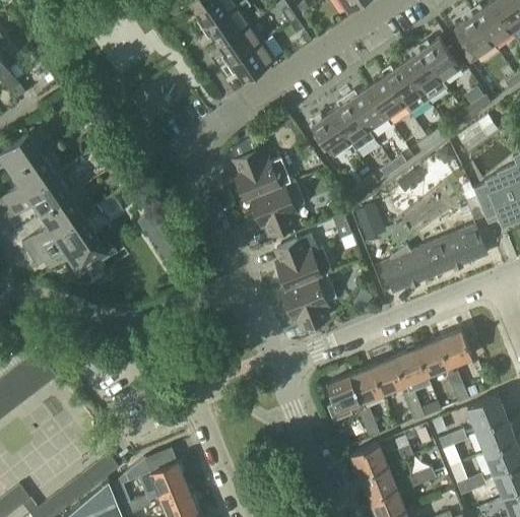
[(205,0),(194,8),(207,26),(238,5),(235,0),(205,0)]
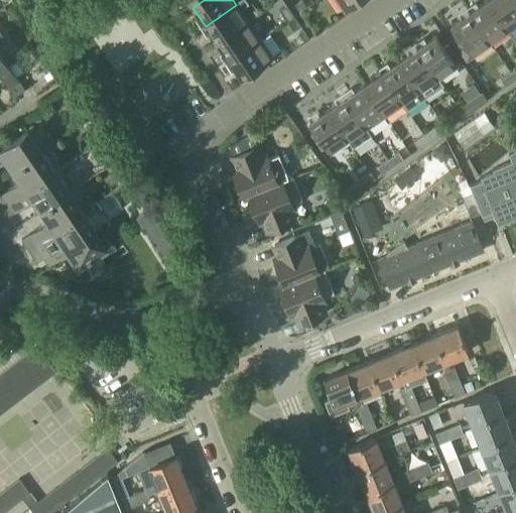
[(206,26),(218,43),(249,22),(243,14),(253,7),(249,0),(238,7),(236,5),(206,26)]
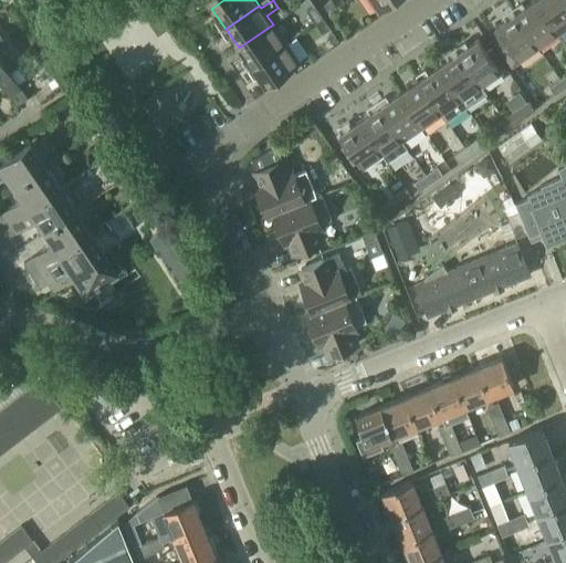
[(371,0),(379,10),(394,0),(371,0)]
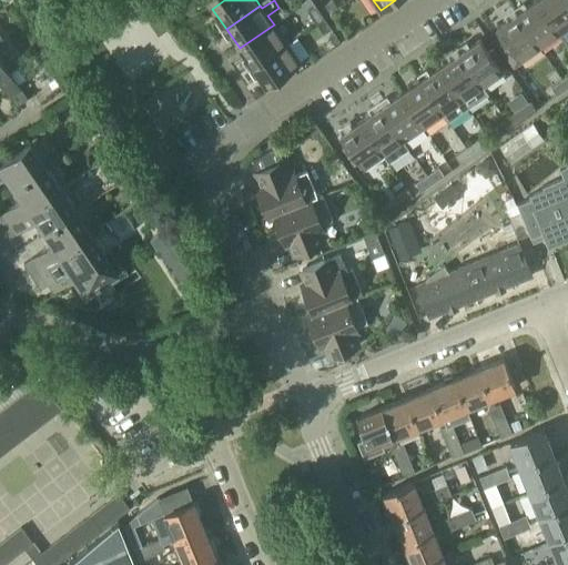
[(567,4),(565,0),(539,0),(537,1),(560,37),(567,46),(567,44),(567,4)]
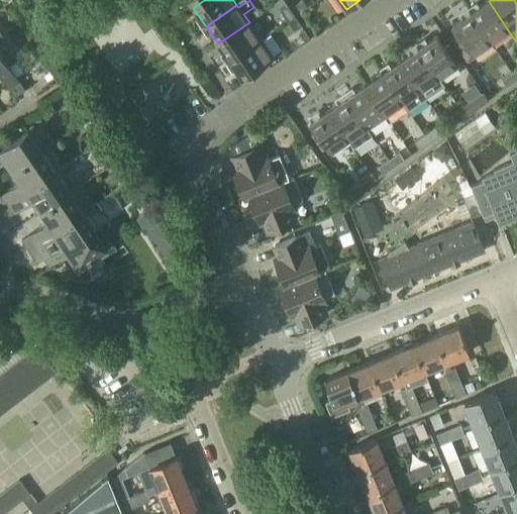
[(489,1),(471,14),(493,45),(510,33),(489,1)]
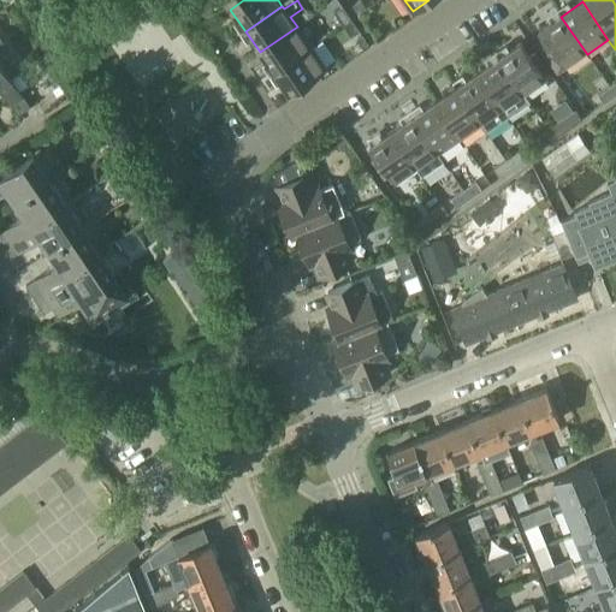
[(360,3),(353,9),(357,16),(366,11),(360,3)]
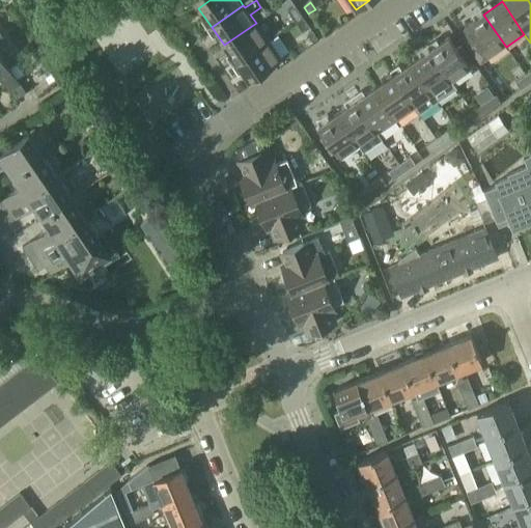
[(288,12),(296,24),(303,18),(296,7),(288,12)]
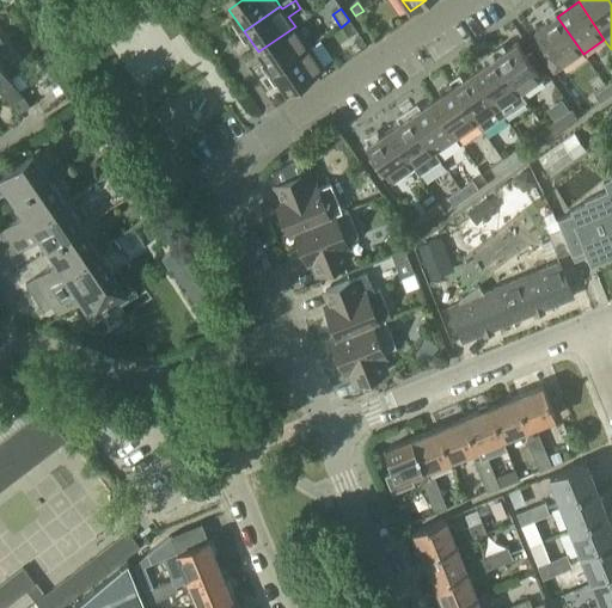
[(583,54),(557,17),(536,32),(544,45),(538,50),(555,74),(561,69),(583,54)]
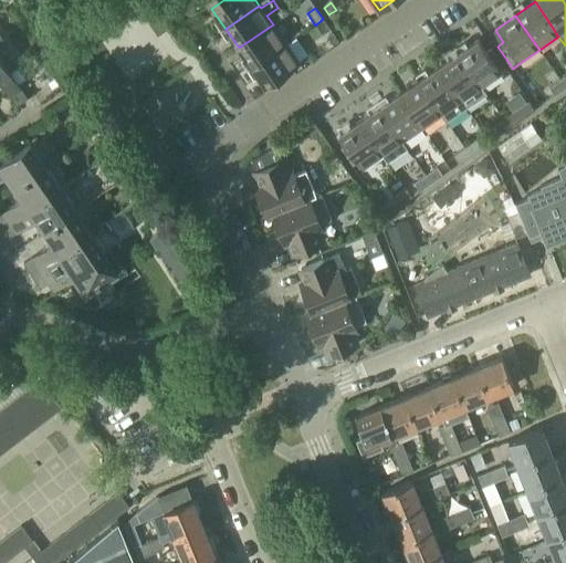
[(323,19),(315,25),(322,35),(331,30),(323,19)]
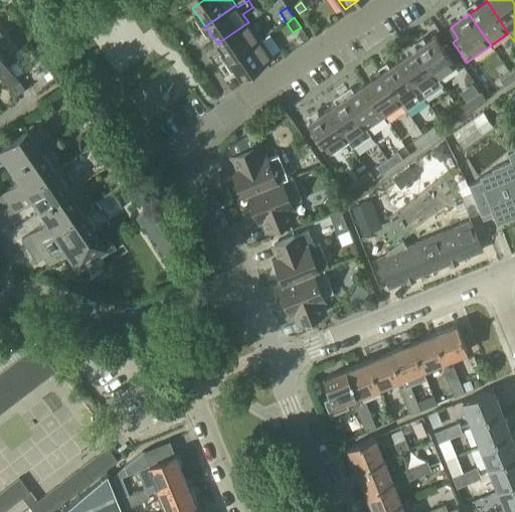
[(217,43),(229,61),(261,40),(248,22),(217,43)]
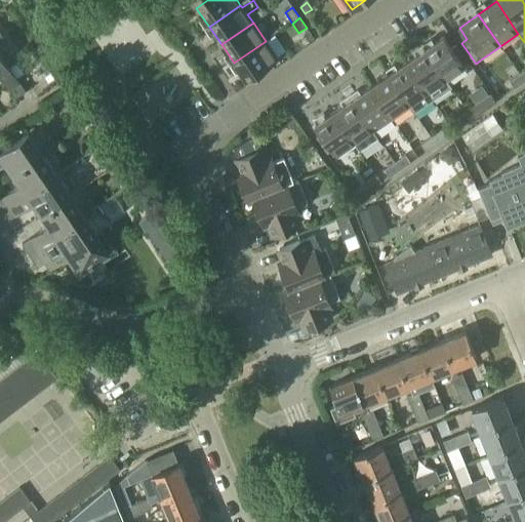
[(0,75),(15,99),(26,92),(0,53),(0,38),(2,37),(0,33),(0,75)]
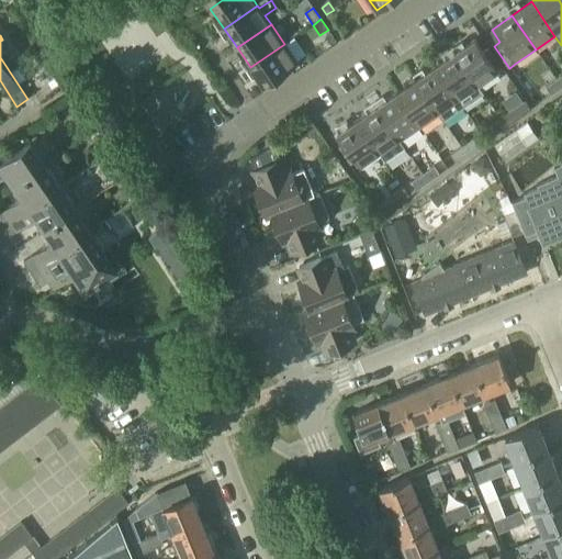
[(475,41),(456,54),(479,88),(498,75),(475,41)]
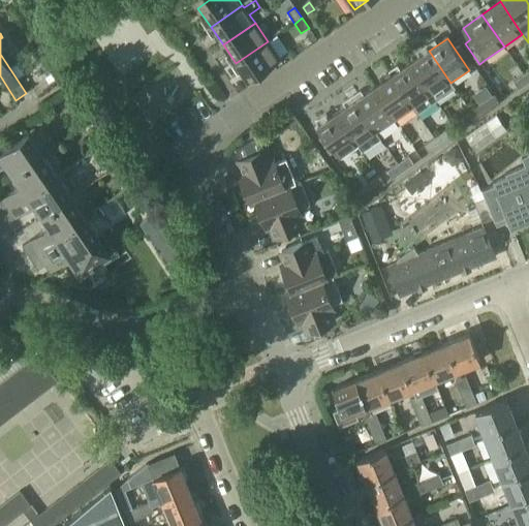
[(268,41),(236,63),(248,82),(280,60),(268,41)]
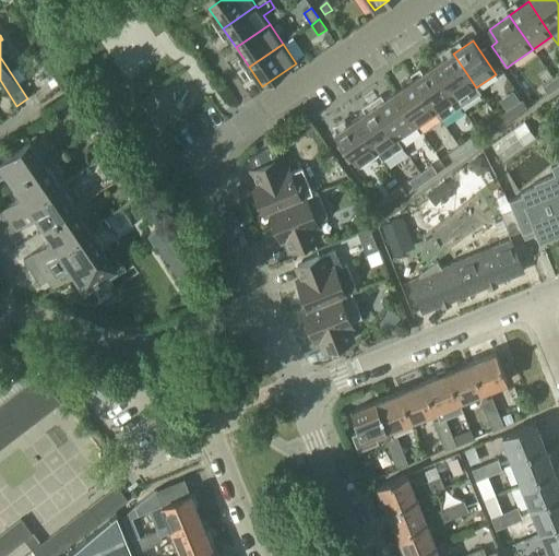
[(44,51),(35,58),(40,66),(49,59),(44,51)]
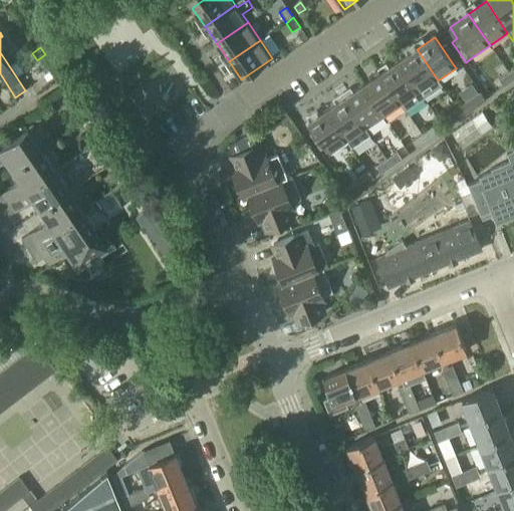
[(417,49),(399,61),(425,100),(440,91),(434,83),(438,80),(417,49)]
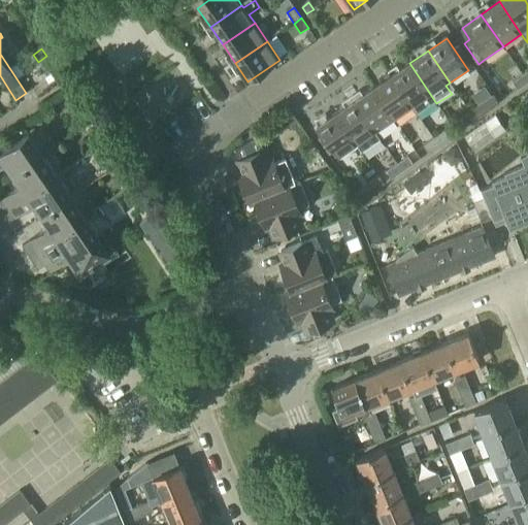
[(47,60),(39,66),(44,72),(53,66),(48,61),(47,60)]
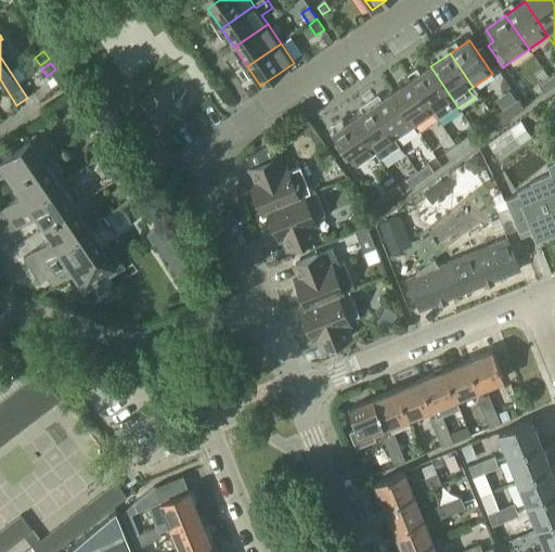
[(430,66),(411,80),(439,120),(459,108),(430,66)]
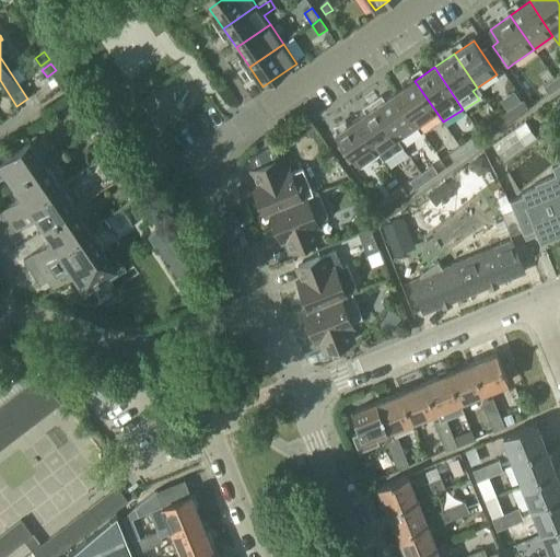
[(20,72),(13,76),(20,86),(26,82),(20,72)]
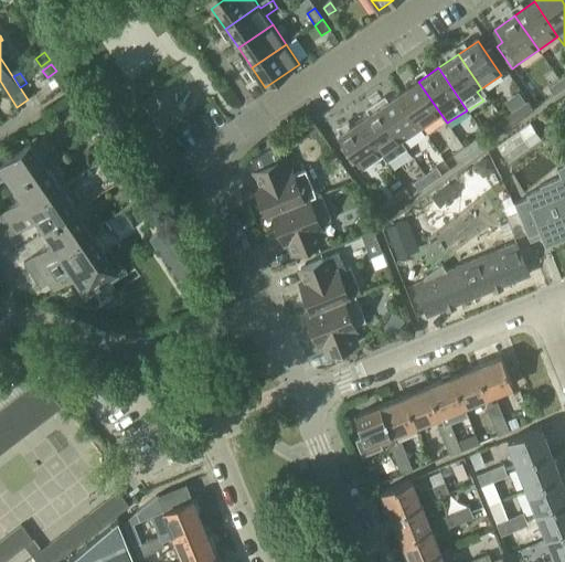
[(564,88),(560,81),(548,88),(554,96),(564,88)]
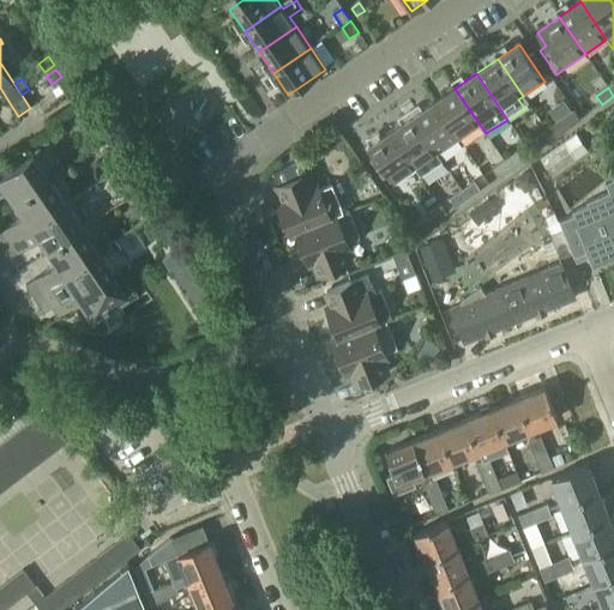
[(455,89),(433,103),(458,140),(469,133),(475,128),(480,137),(486,133),(455,89)]
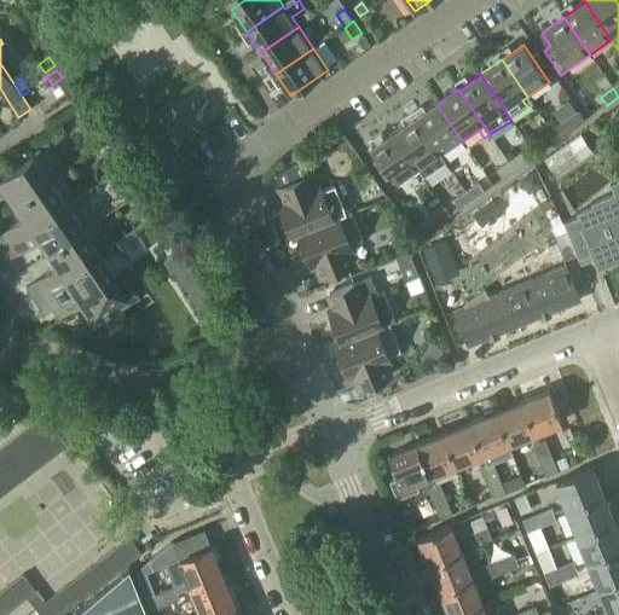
[(417,117),(415,119),(440,156),(462,141),(437,104),(417,117)]
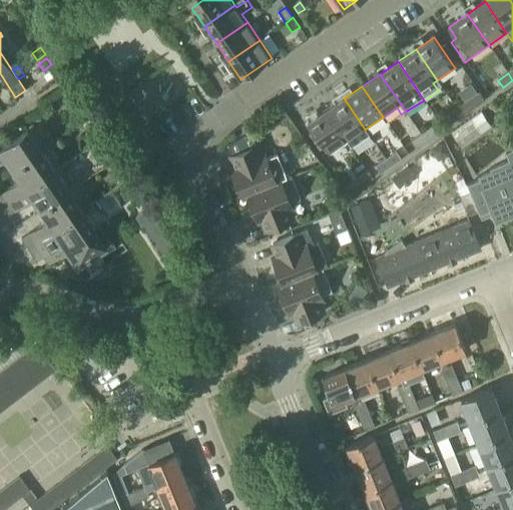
[(477,96),(458,110),(463,117),(483,103),(477,96)]
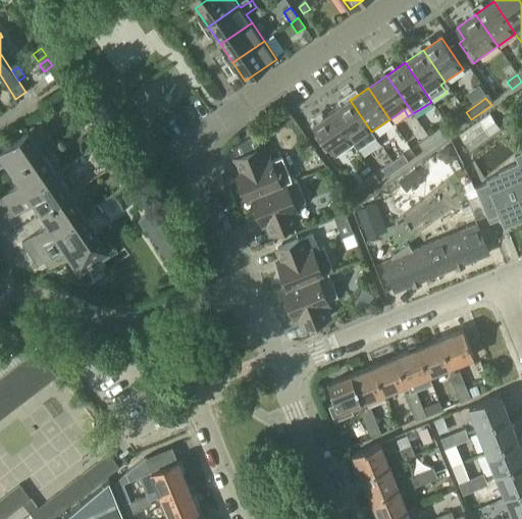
[(350,100),(332,112),(354,144),(358,150),(372,141),(367,134),(371,132),(350,100)]
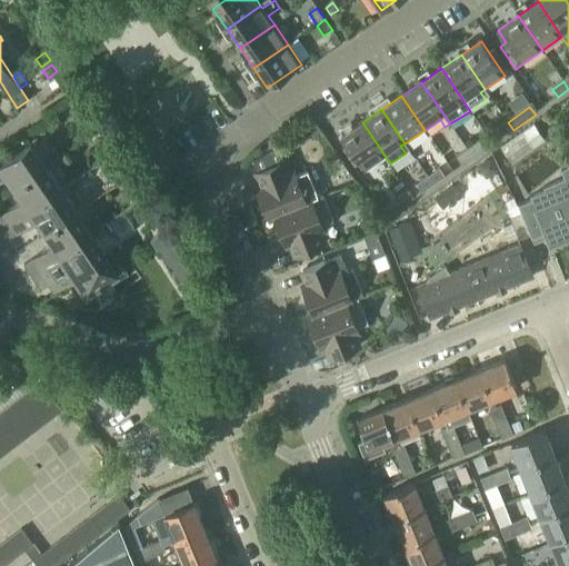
[(386,157),(362,122),(341,137),(365,171),(386,157)]
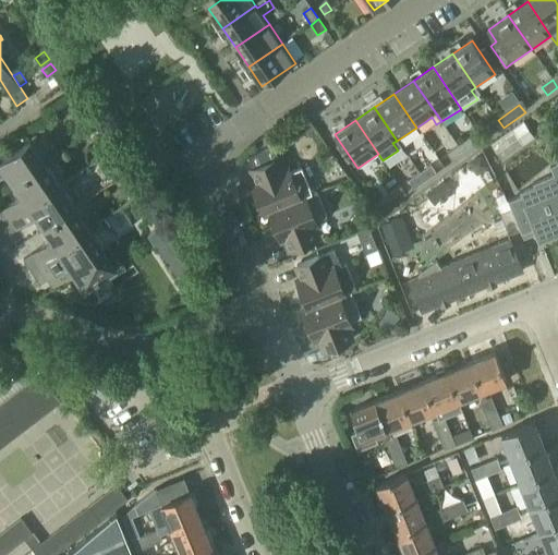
[(504,128),(498,120),(483,130),(488,139),(504,128)]
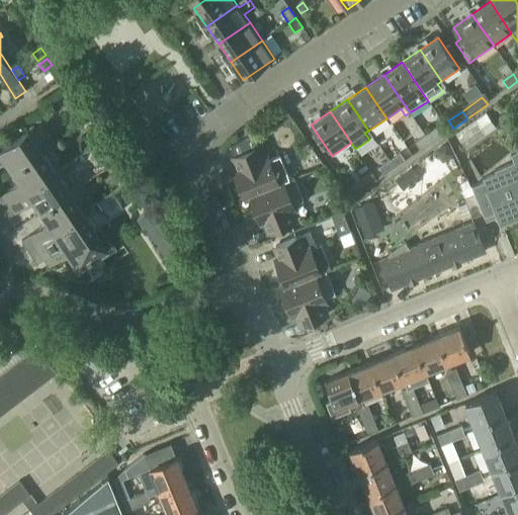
[(487,114),(476,122),(486,137),(496,130),(487,114)]
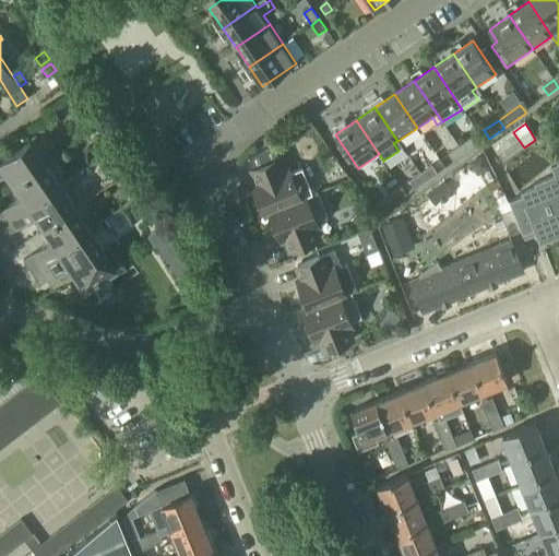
[(0,178),(7,174),(14,186),(47,164),(31,141),(0,162),(0,178)]
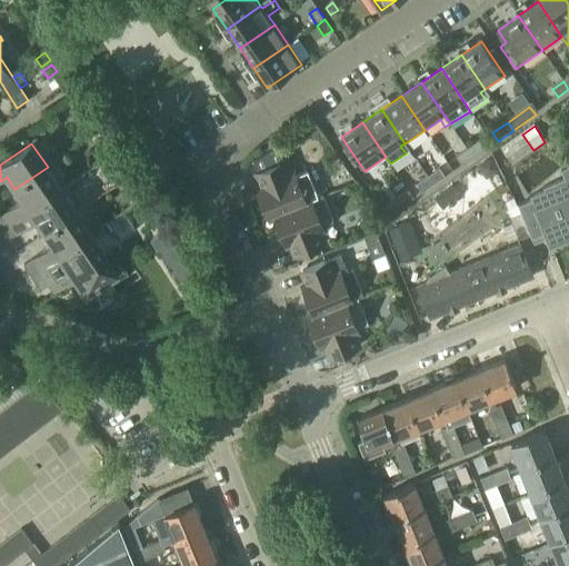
[(477,145),(468,150),(473,158),(481,152),(477,145)]
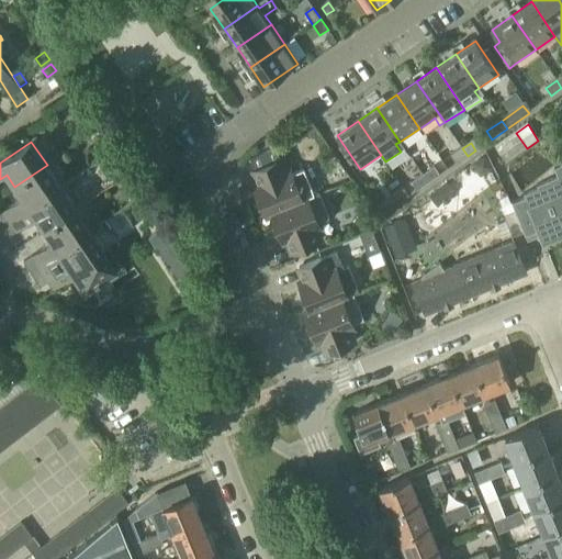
[(468,156),(462,148),(448,158),(453,165),(468,156)]
